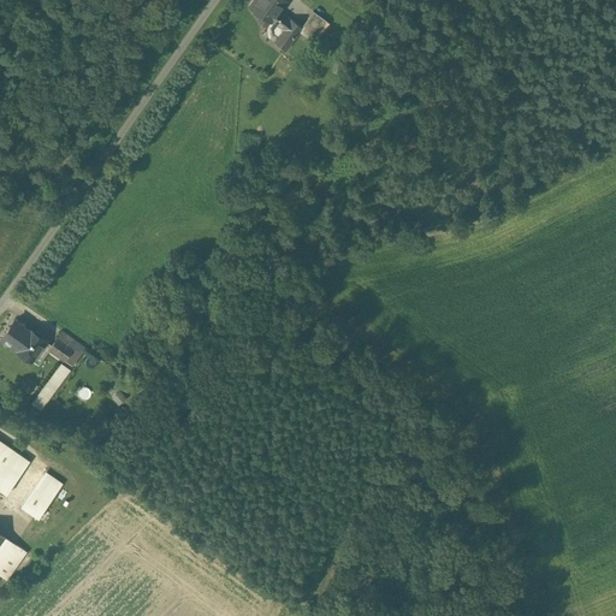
[(284,0),(256,0),(252,7),(271,21),(278,25),(276,29),(279,33),(290,18),(278,10),(284,0)]
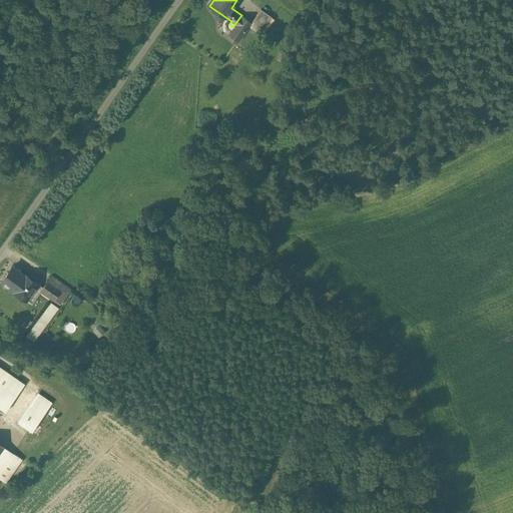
[(262,9),(251,22),(249,25),(262,34),(274,18),(262,9)]
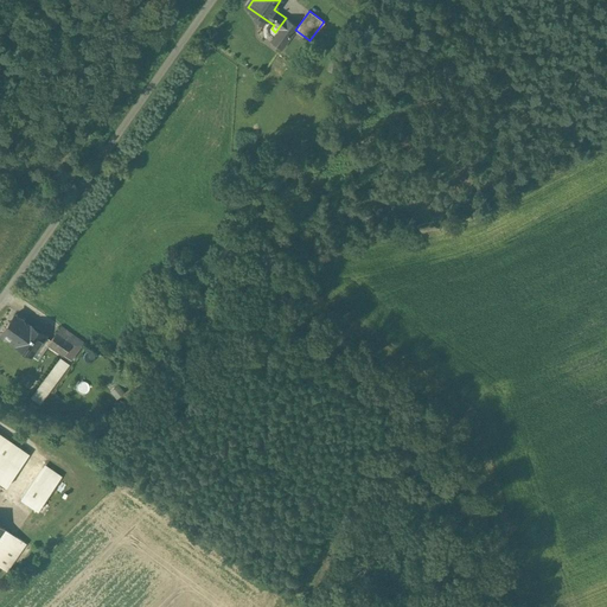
[(275,32),(270,40),(281,49),(295,30),(298,26),(286,18),(275,32)]
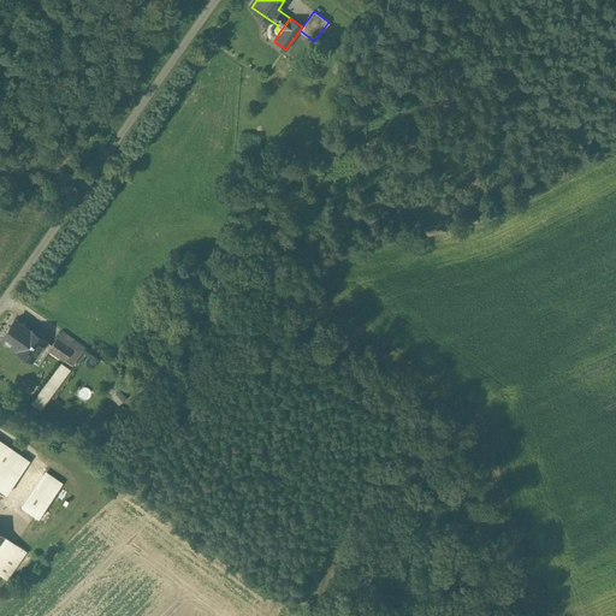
[(0,338),(15,348),(29,329),(15,318),(0,338)]
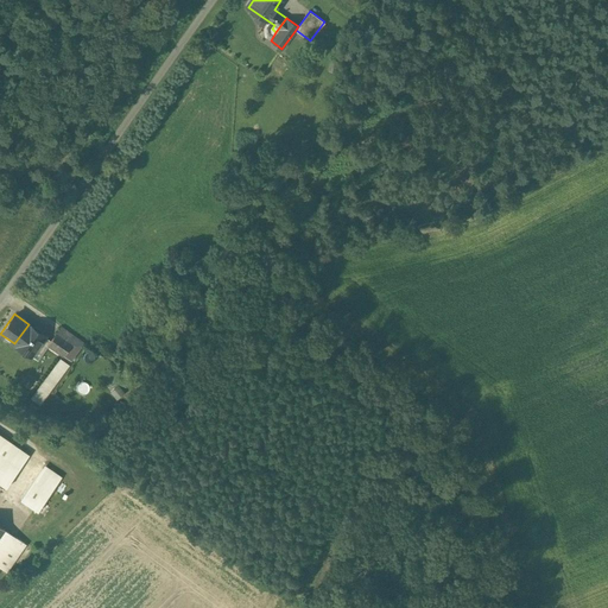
[(45,336),(29,324),(14,343),(31,355),(45,336)]
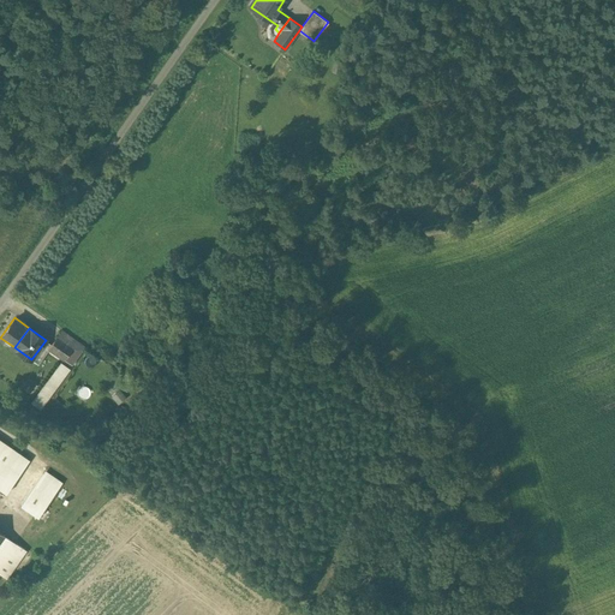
[(61,330),(48,348),(64,359),(77,341),(61,330)]
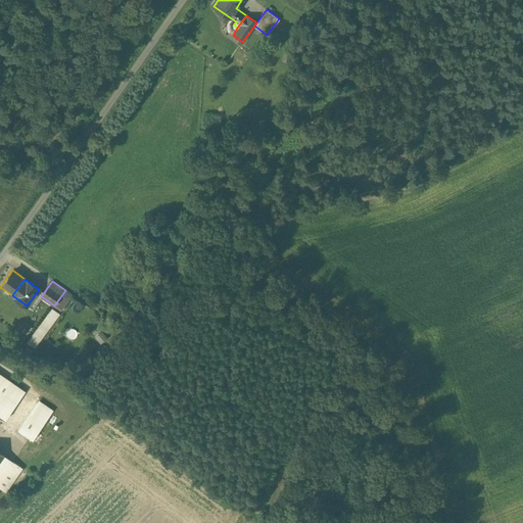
[(36,347),(62,314),(54,307),(28,341),(36,347)]
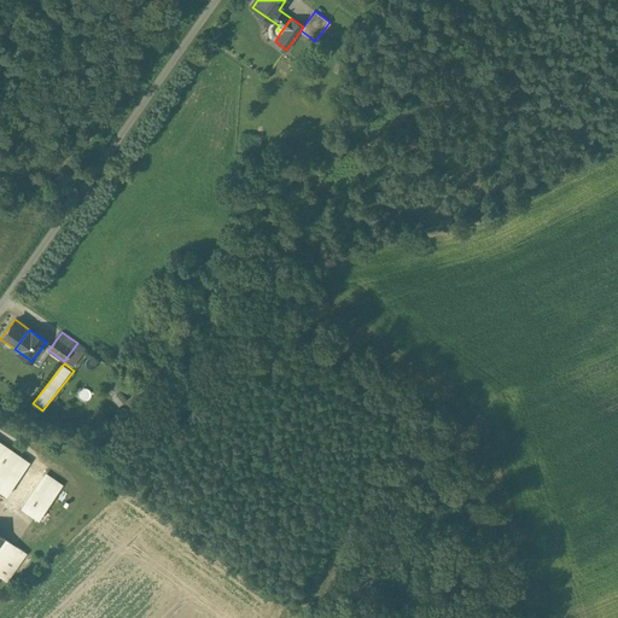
[(11,453),(0,444),(0,491),(6,495),(17,481),(0,468),(11,453)]
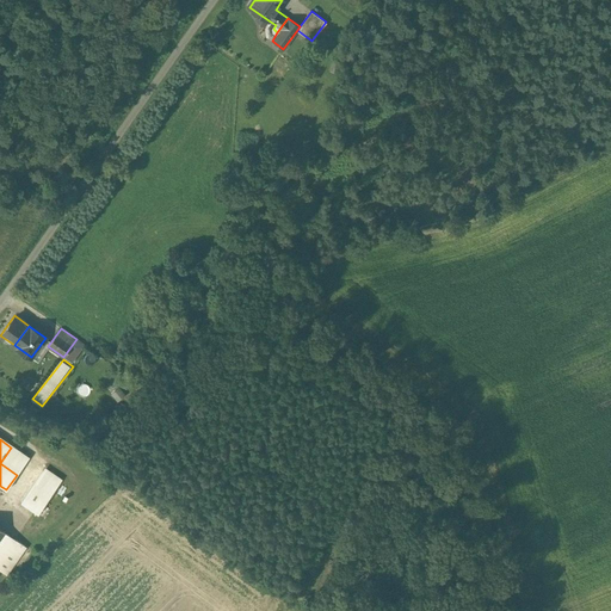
[(43,470),(22,501),(35,511),(56,480),(43,470)]
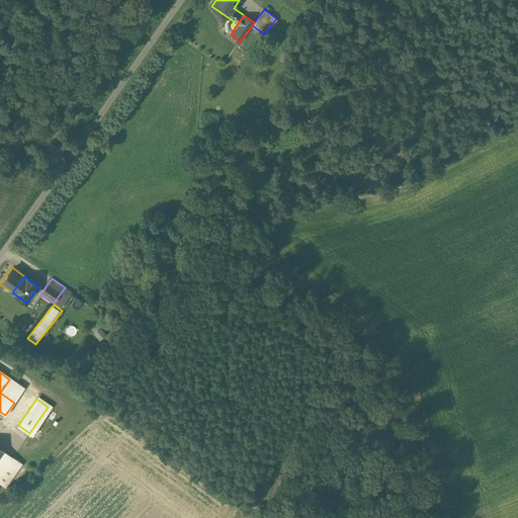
[(0,476),(13,457),(0,447),(0,476)]
